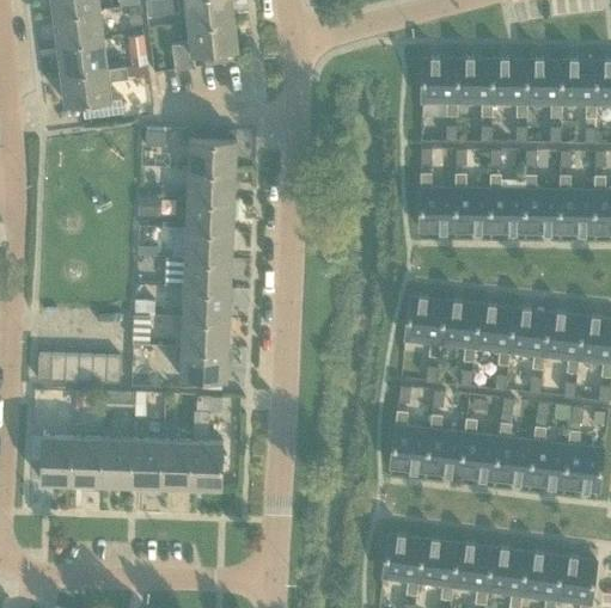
[(96,0),(49,0),(53,17),(98,11),(96,0)]
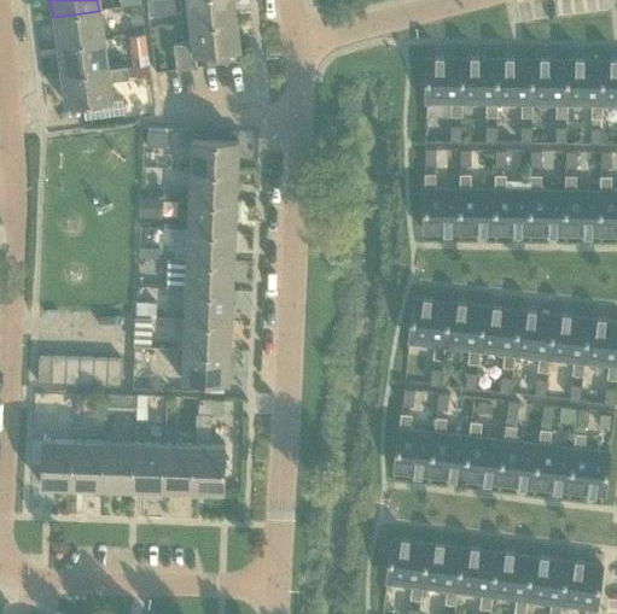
[(232,0),(185,0),(188,25),(236,19),(232,0)]
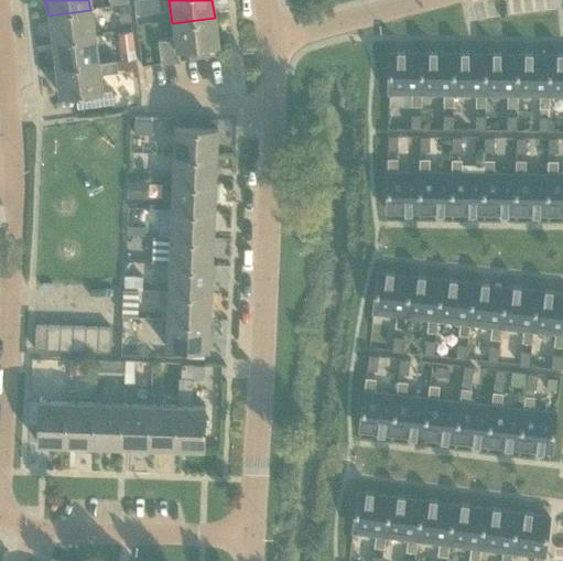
[(90,10),(49,15),(52,42),(94,38),(90,10)]
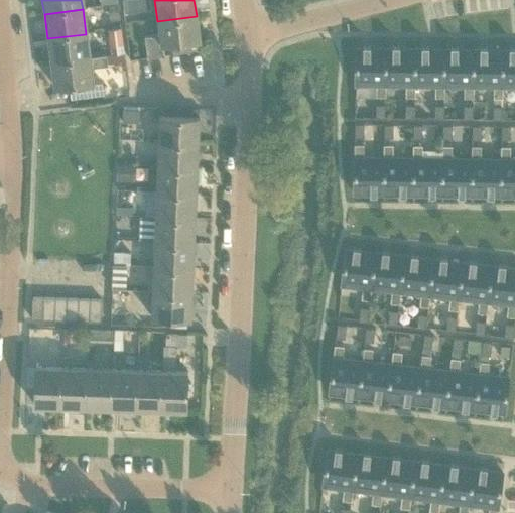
[(197,16),(157,21),(159,36),(143,38),(146,59),(163,57),(162,47),(200,42),(197,16)]
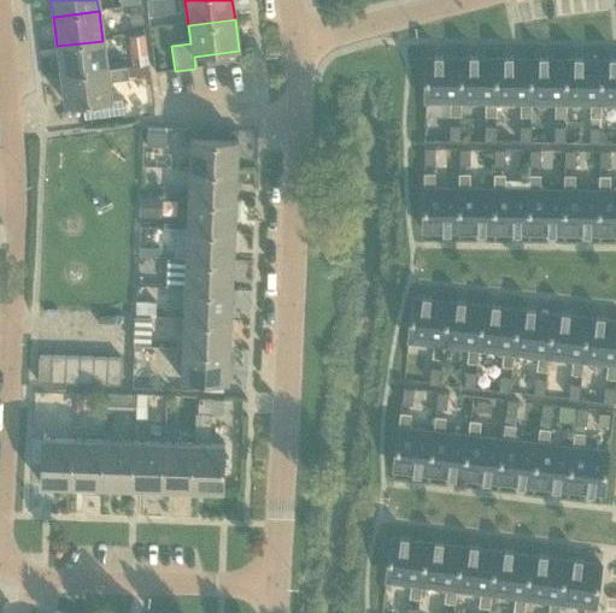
[(103,41),(57,46),(60,76),(106,70),(103,41)]
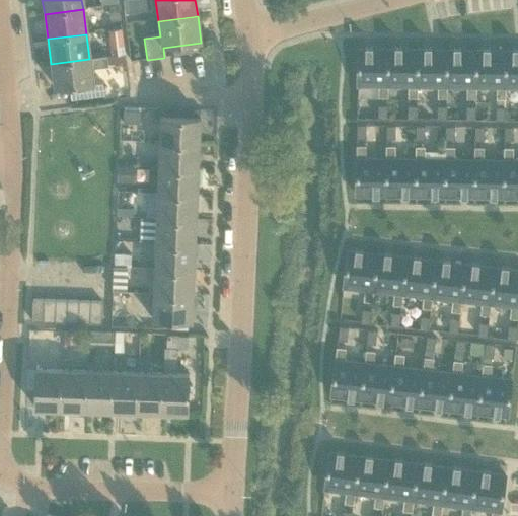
[(386,87),(386,51),(357,51),(356,86),(377,87),(377,99),(386,99),(386,87)]
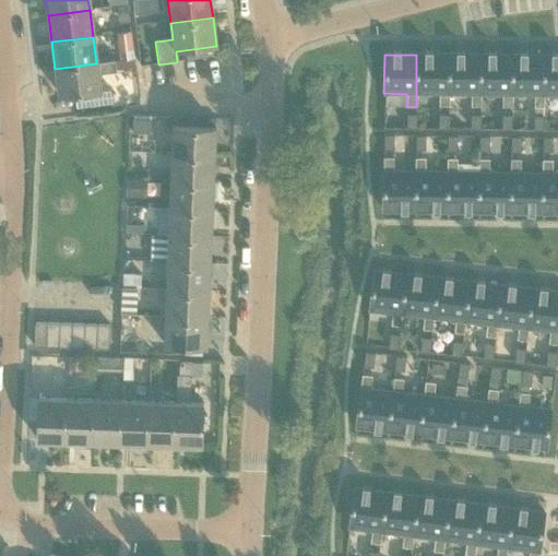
[(448,55),(416,55),(416,94),(439,94),(438,107),(448,107),(448,94),(448,55)]
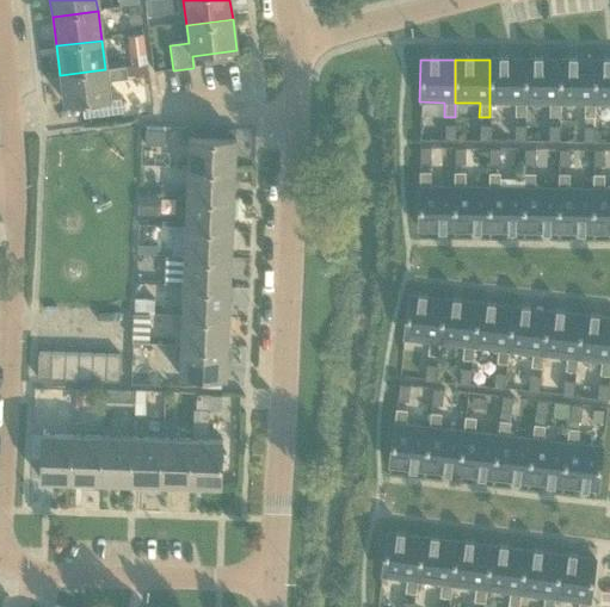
[(524,61),(490,60),(490,103),(515,103),(515,117),(524,118),(524,104),(524,61)]
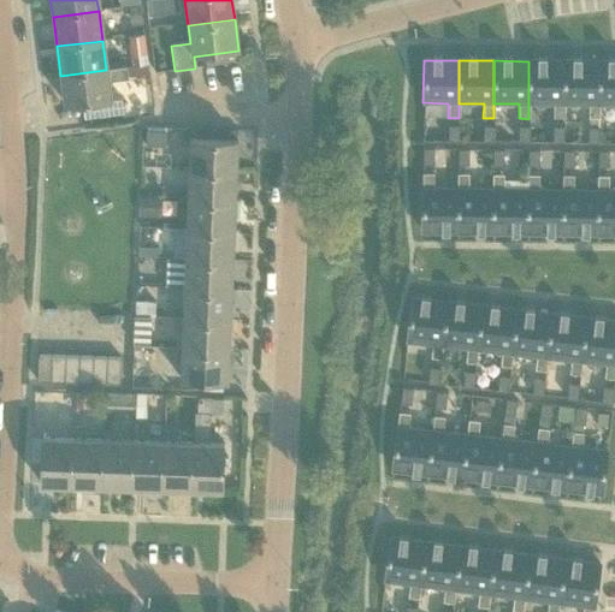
[(563,61),(528,61),(528,105),(553,105),(553,119),(563,119),(563,105),(563,61)]
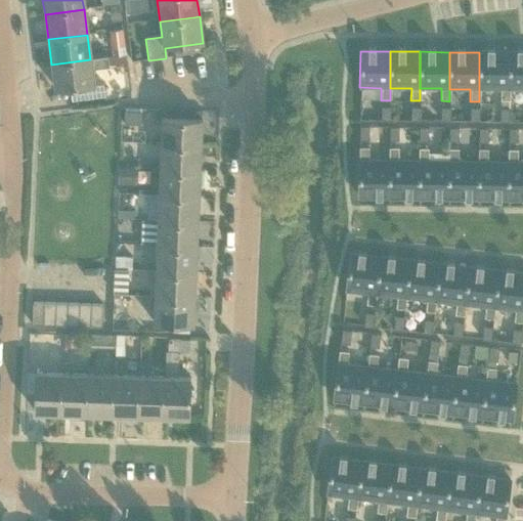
[(509,53),(479,52),(479,89),(500,89),(500,101),(509,101),(510,89),(509,89),(509,53)]
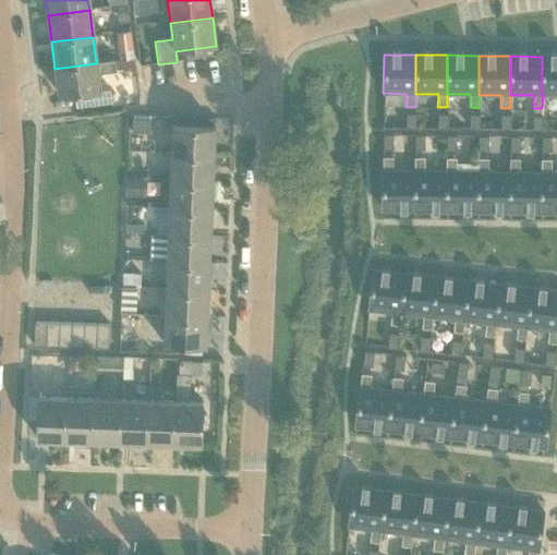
[(556,56),(542,57),(542,95),(543,95),(556,95),(556,56)]
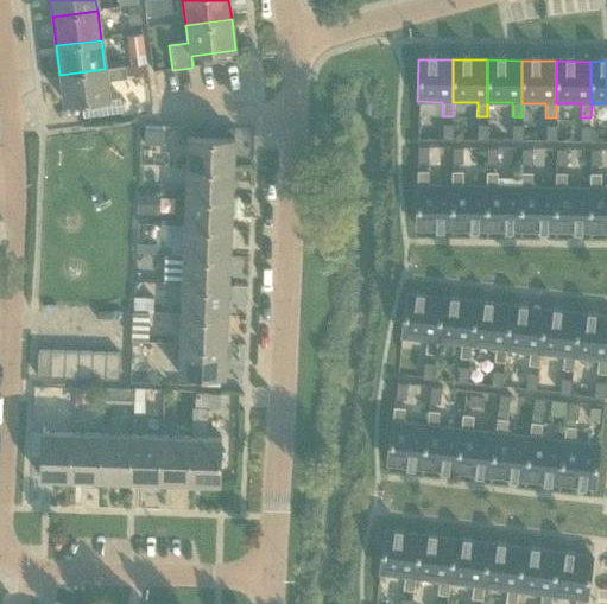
[(105,69),(59,75),(63,106),(83,103),(84,118),(122,113),(120,97),(108,100),(107,83),(126,81),(125,68),(105,70),(105,69)]
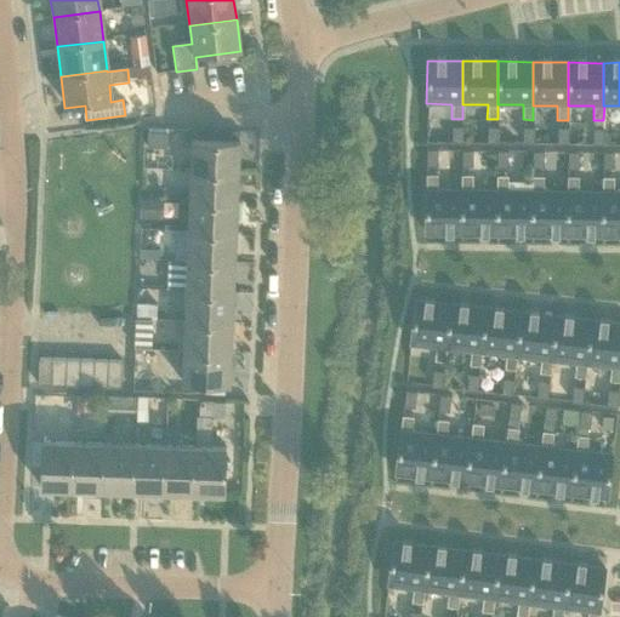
[(462,129),(451,127),(451,143),(462,144),(462,129)]
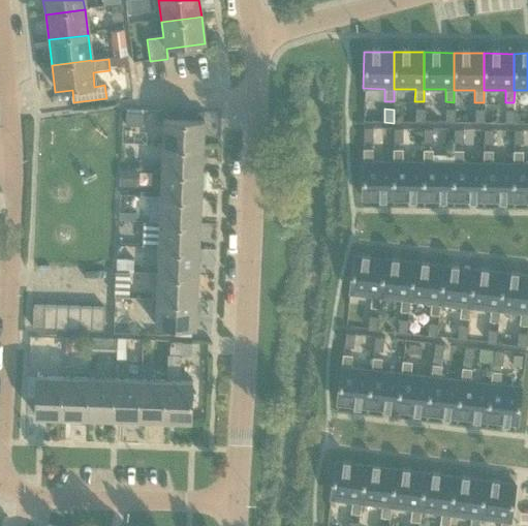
[(424,110),(414,110),(414,123),(424,123),(424,110)]
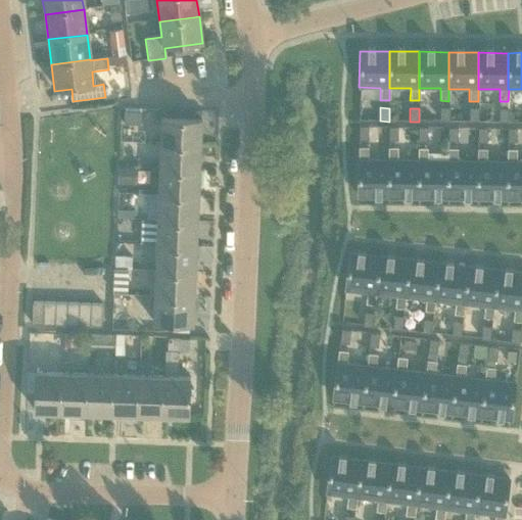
[(448,108),(439,108),(439,122),(448,123),(448,108)]
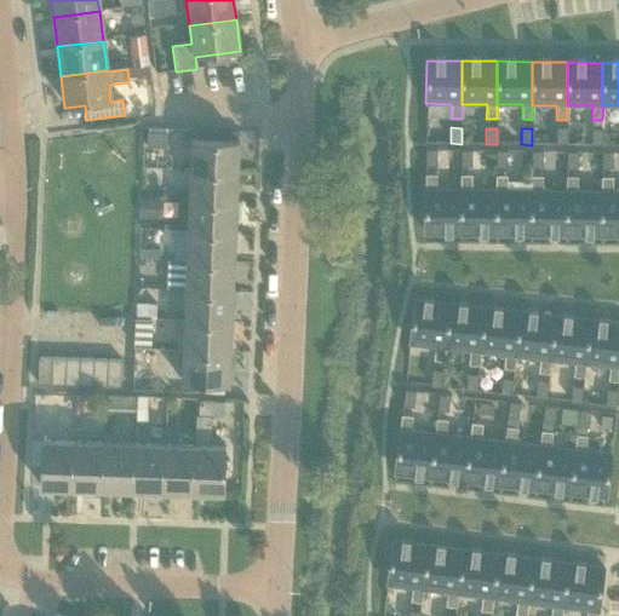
[(556,130),(556,145),(567,145),(567,130),(556,130)]
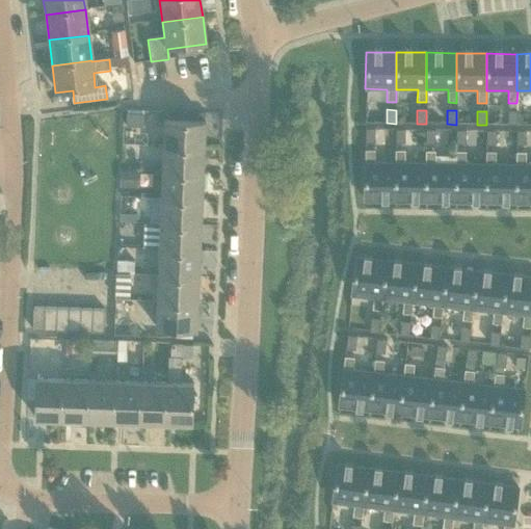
[(516,111),(507,111),(507,125),(516,125),(516,111)]
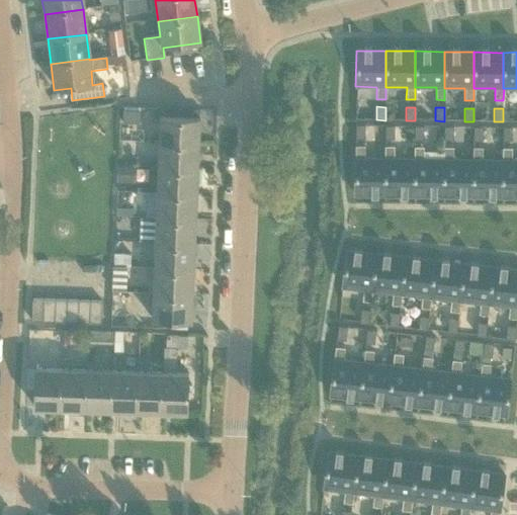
[(135,114),(125,113),(124,125),(135,126),(135,114)]
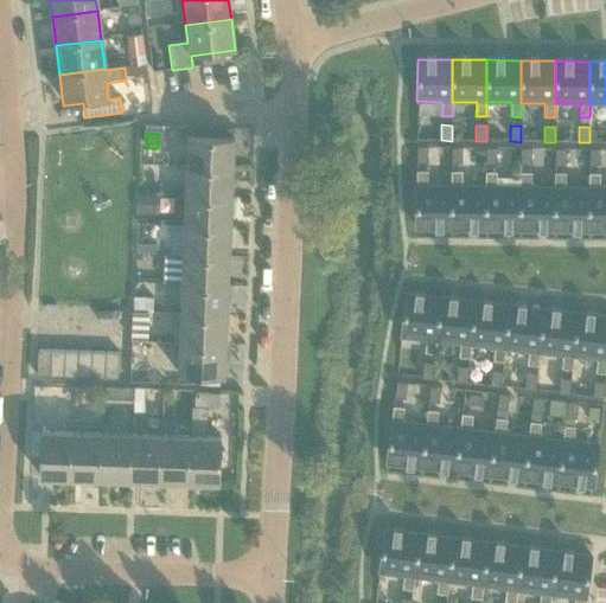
[(186,136),(185,167),(231,170),(233,139),(186,136)]
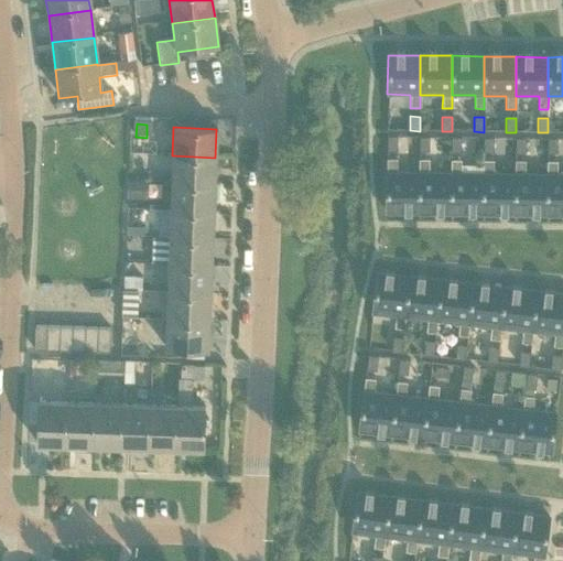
[(397,138),(387,138),(386,152),(397,152),(397,138)]
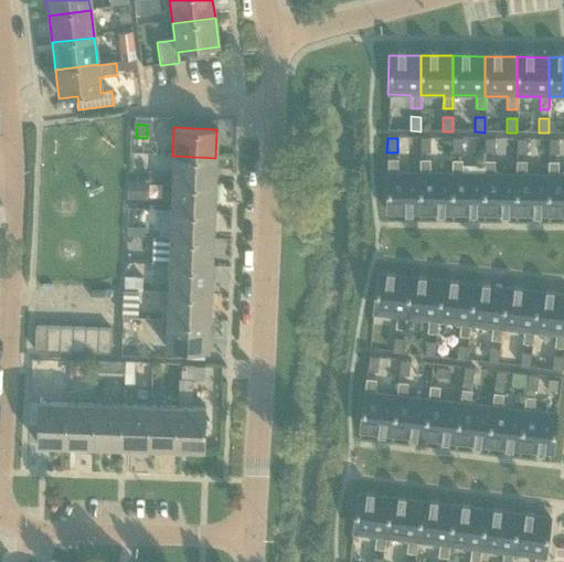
[(429,139),(419,138),(419,154),(429,154),(429,139)]
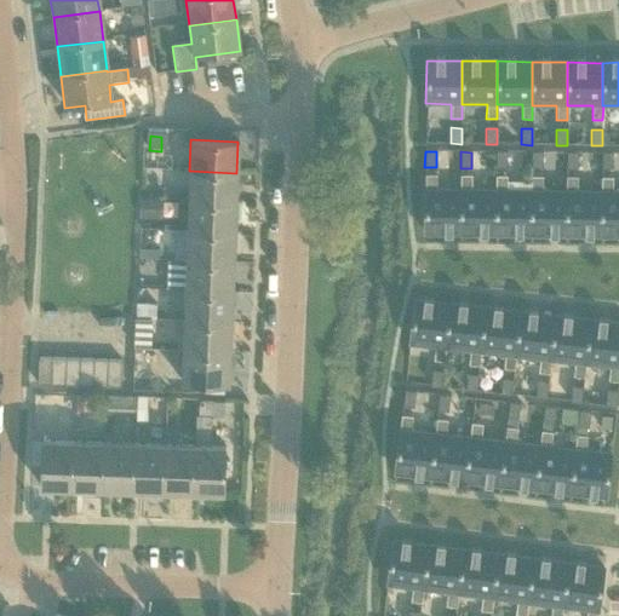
[(506,153),(496,153),(496,168),(506,168),(506,153)]
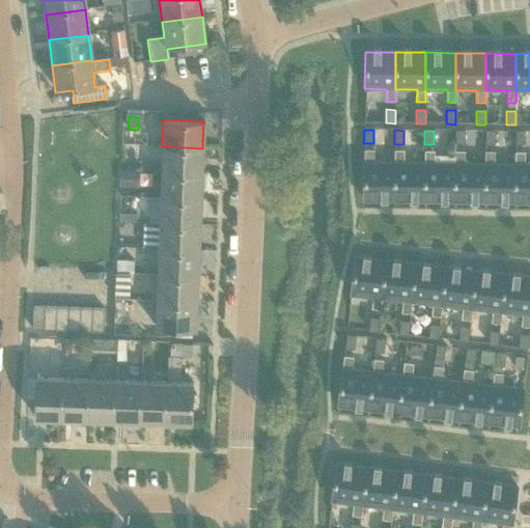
[(464,131),(454,131),(454,144),(464,144),(464,131)]
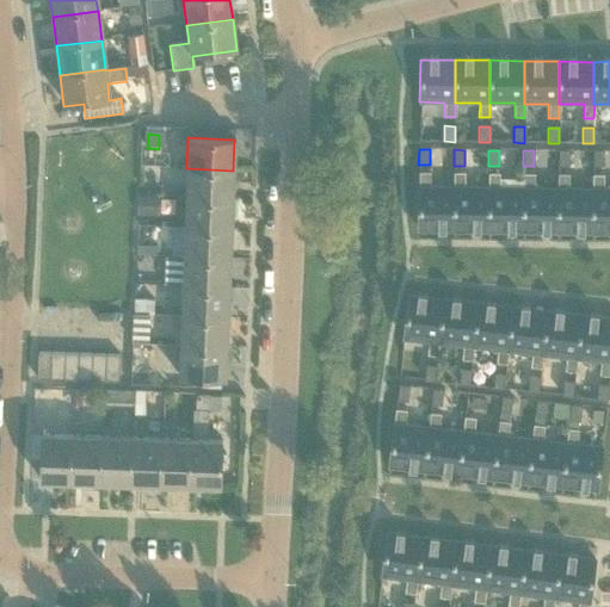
[(568,152),(558,152),(558,167),(568,167),(568,152)]
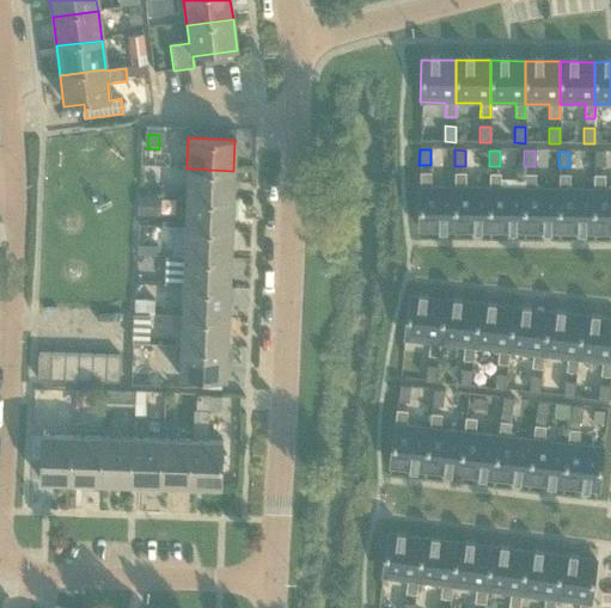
[(593,152),(593,167),(604,167),(604,152),(593,152)]
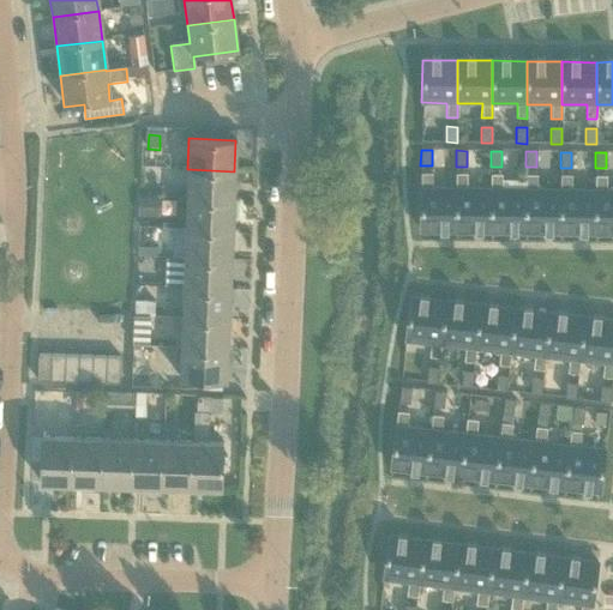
[(187,169),(186,199),(233,201),(234,171),(187,169)]
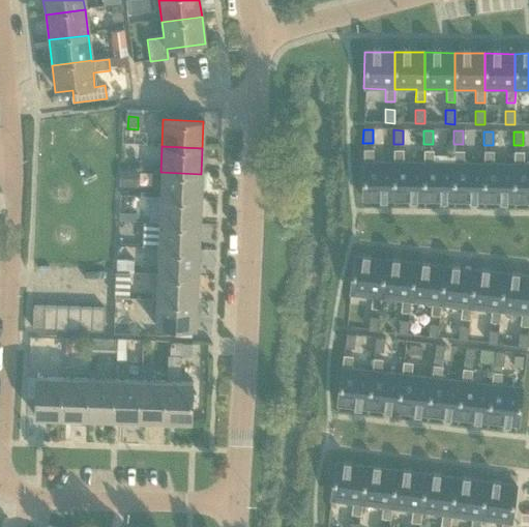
[(393,164),(392,164),(372,164),(372,151),(362,151),(362,201),(392,201),(393,164)]
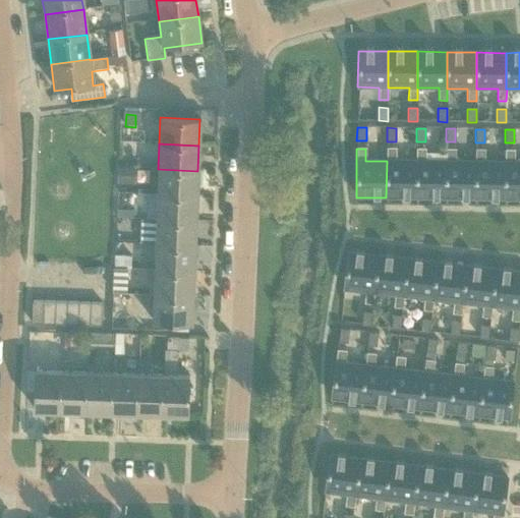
[(416,162),(415,162),(395,162),(395,150),(386,149),(386,161),(387,161),(386,197),(415,197),(416,162)]
